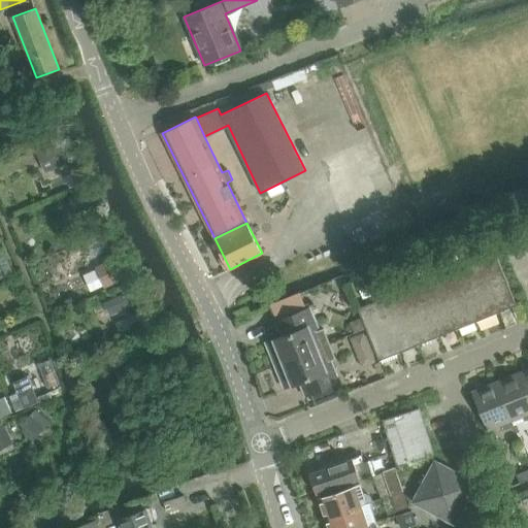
[(476,242),(481,252),(493,246),(490,237),(476,242)]
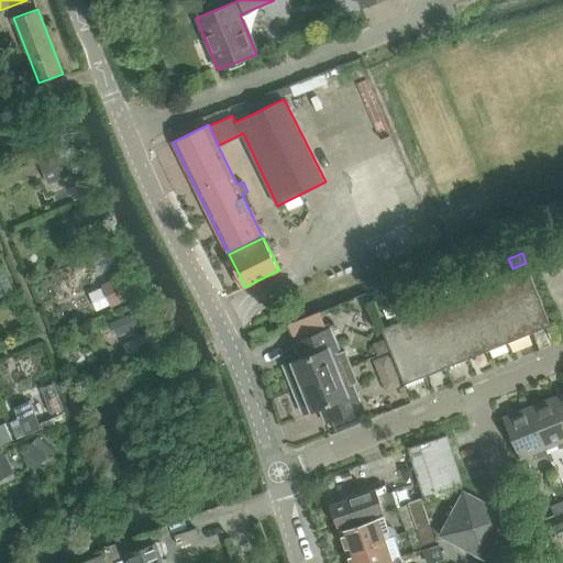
[(483,279),(496,275),(493,265),(479,271),(483,279)]
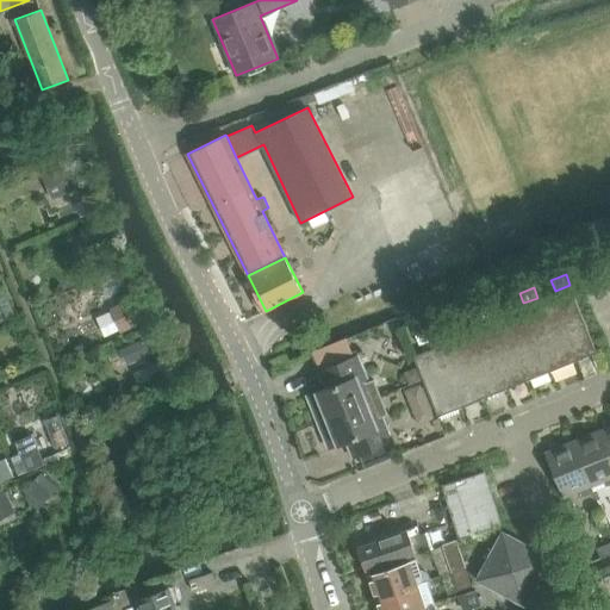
[(597,353),(572,292),(549,302),(573,362),(597,353)]
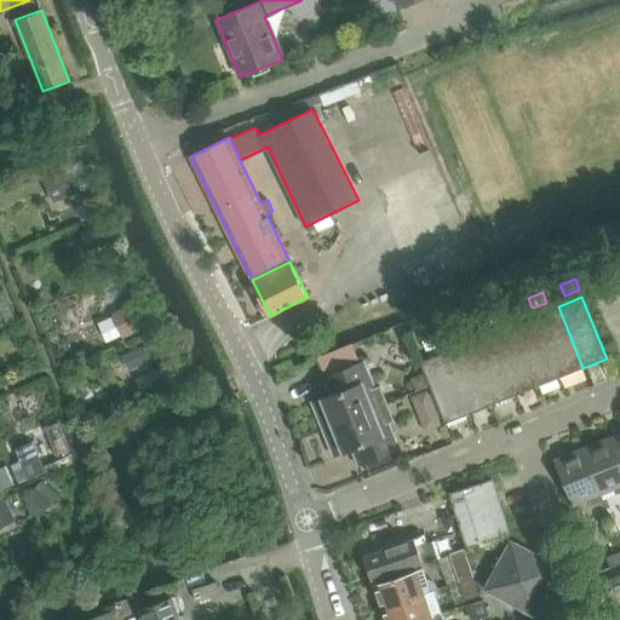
[(528,298),(514,304),(518,314),(532,308),(528,298)]
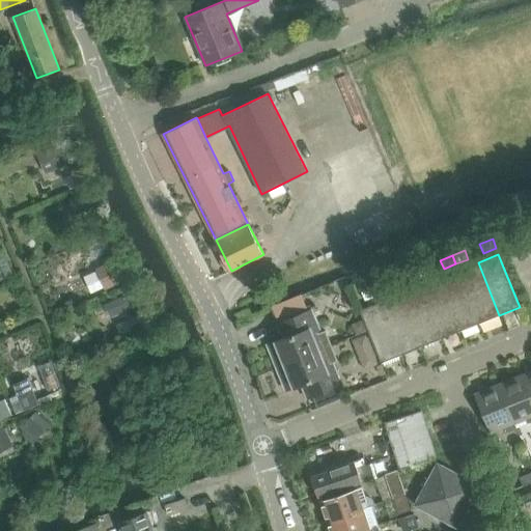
[(479,324),(499,315),(478,262),(458,271),(479,324)]
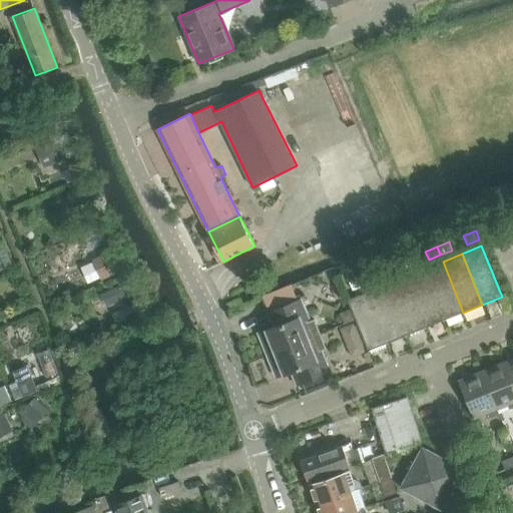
[(403,271),(415,266),(411,257),(399,262),(403,271)]
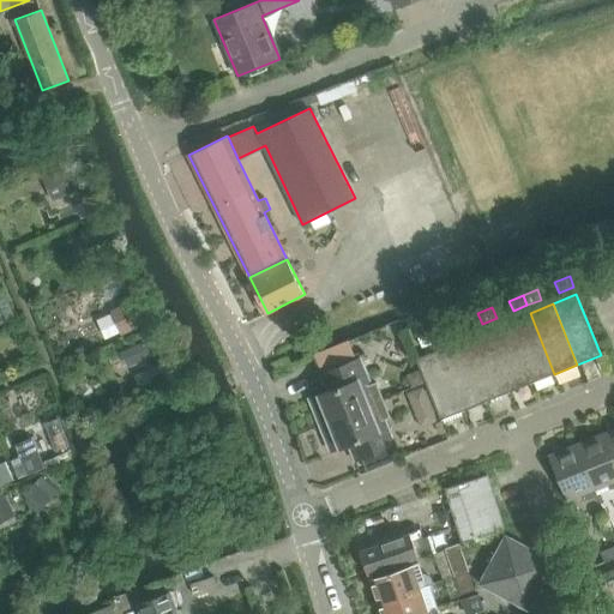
[(477,313),(463,319),(468,329),(482,324),(477,313)]
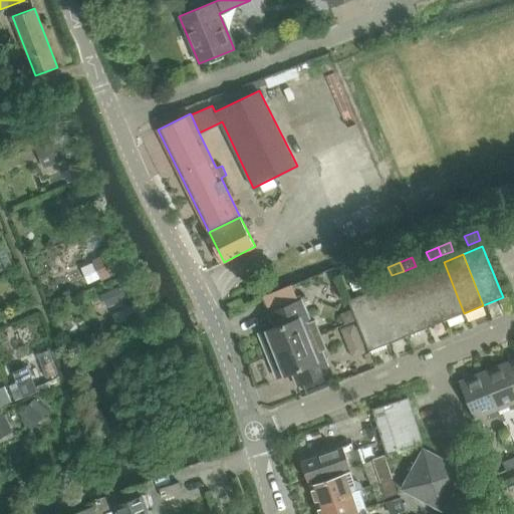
[(445,320),(464,313),(444,262),(425,269),(445,320)]
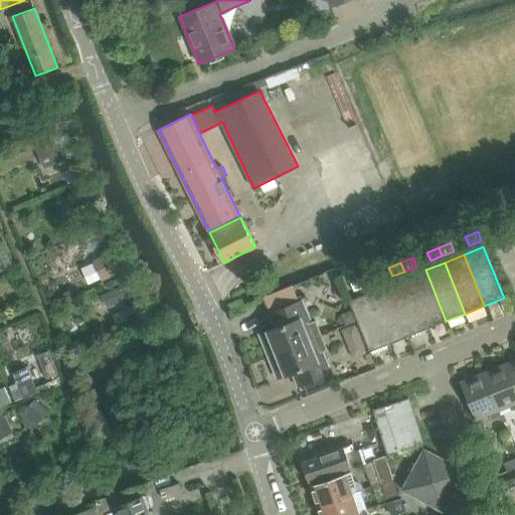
[(427,329),(446,321),(425,270),(406,278),(427,329)]
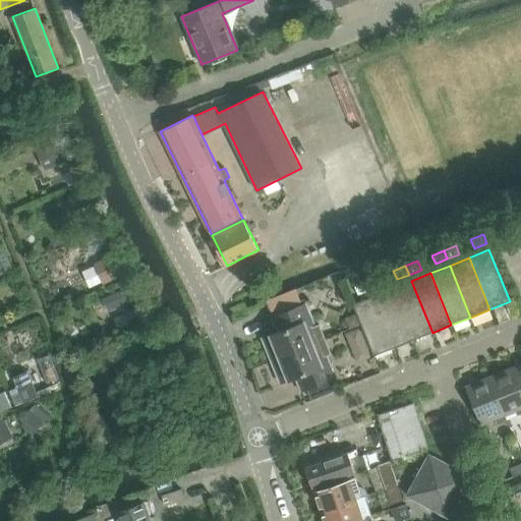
[(370,290),(383,285),(379,276),(367,281),(370,290)]
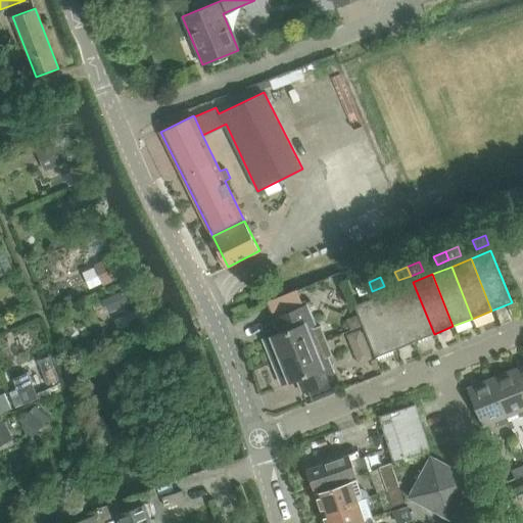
[(369,282),(355,287),(360,296),(372,291),(369,282)]
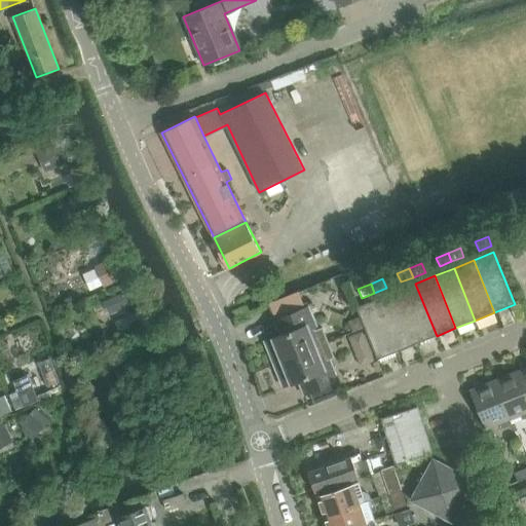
[(417,343),(437,336),(415,284),(396,291),(417,343)]
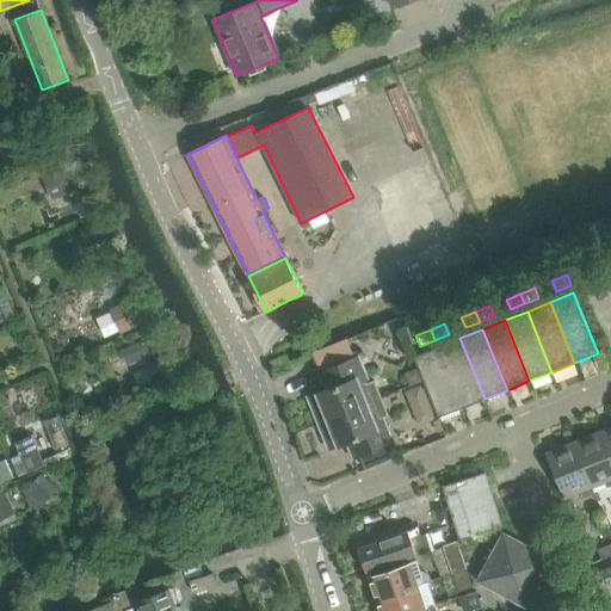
[(141,338),(121,347),(127,362),(147,352),(141,338)]
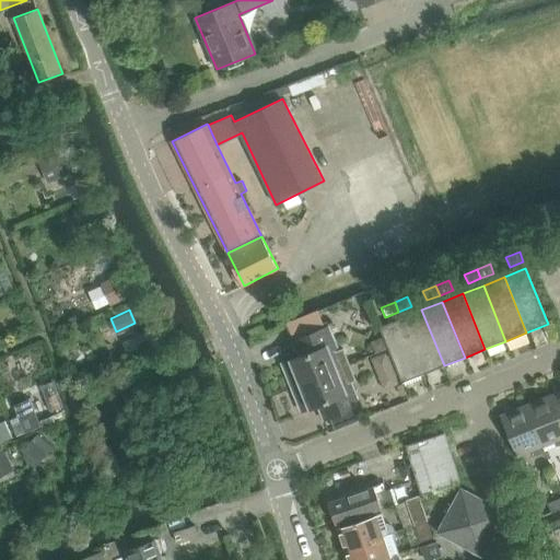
[(421,310),(401,318),(423,374),(444,365),(421,310)]
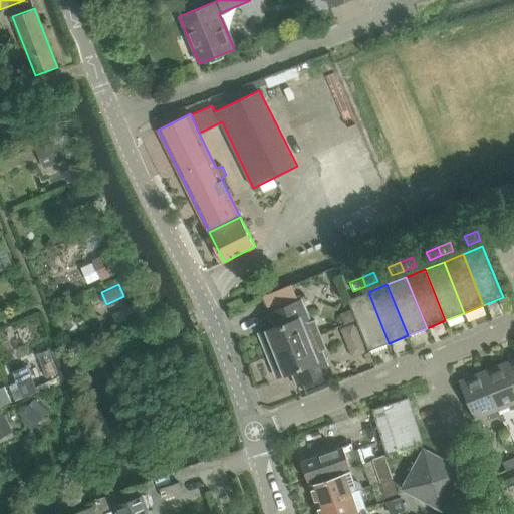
[(368,292),(348,300),(351,308),(356,319),(368,351),(389,343),(368,292)]
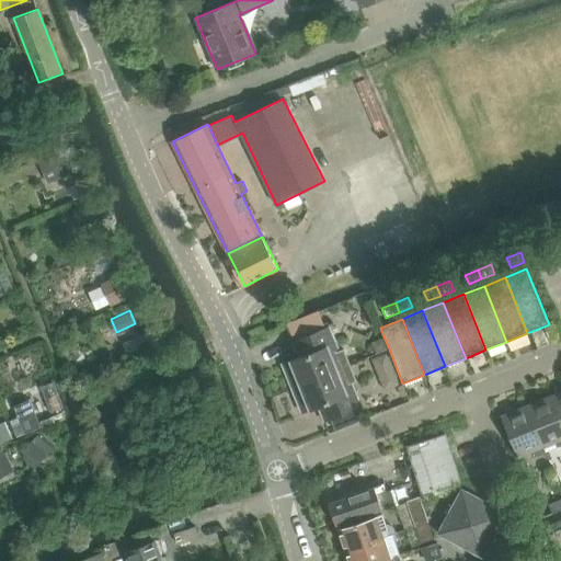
[(299,356),(284,363),(294,388),(339,369),(351,365),(345,351),(340,353),(330,327),(294,341),(299,356)]
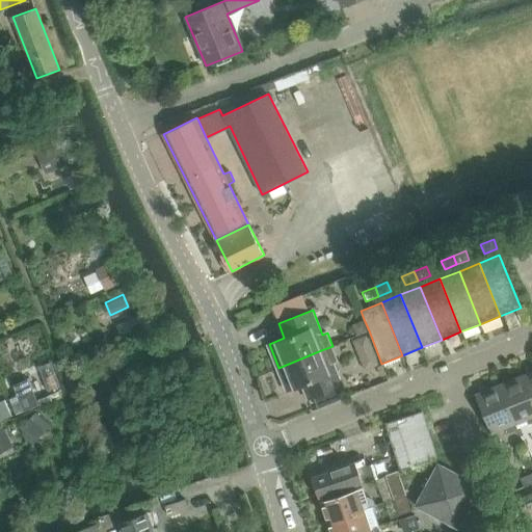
[(369,330),(364,319),(352,324),(357,336),(369,330)]
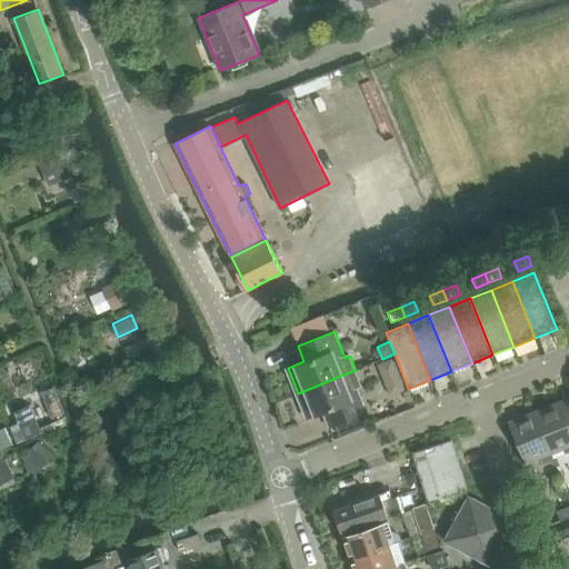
[(343,375),(298,393),(307,417),(323,411),(330,427),(367,412),(356,386),(361,383),(356,370),(343,375)]
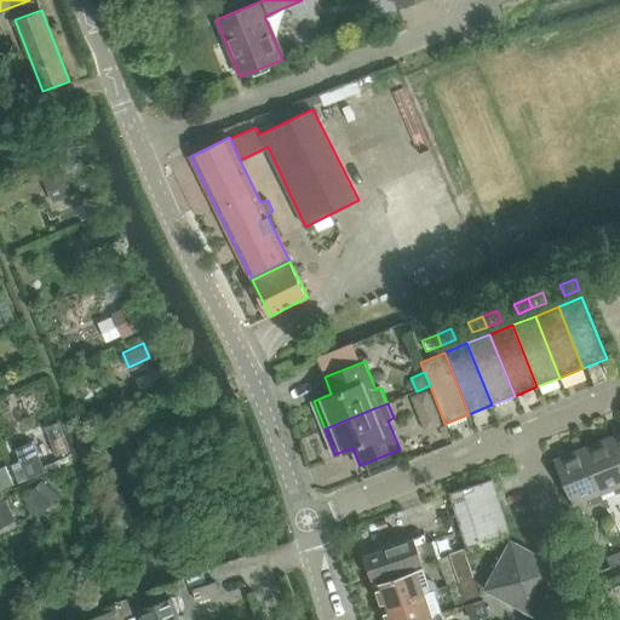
[(435,407),(419,414),(426,430),(442,424),(435,407)]
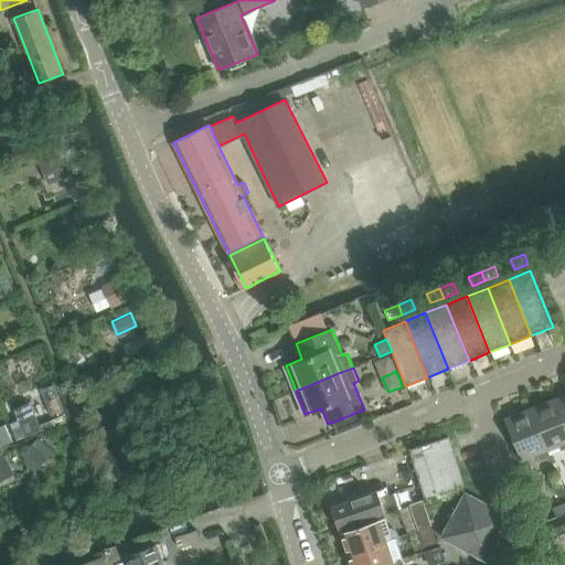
[(564,393),(555,397),(564,423),(564,393)]
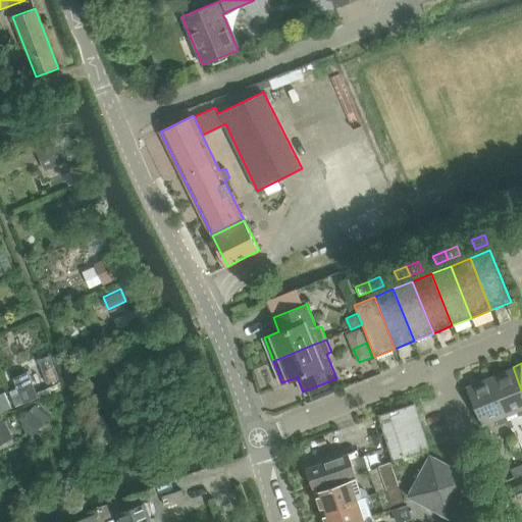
[(521,390),(513,367),(489,376),(507,417),(517,413),(518,416),(521,414),(521,390)]
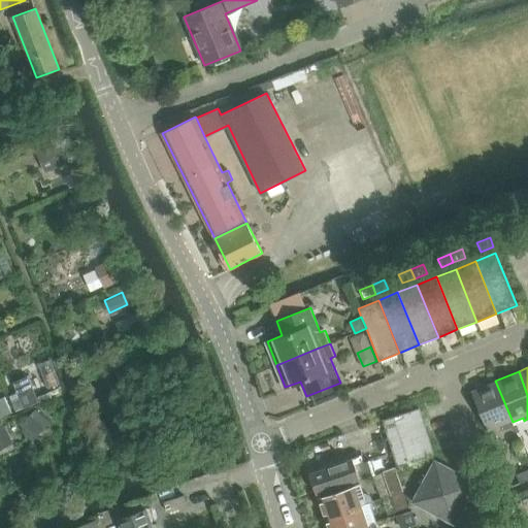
[(514,425),(512,422),(513,422),(495,381),(471,391),(488,431),(500,427),(501,430),(514,425)]
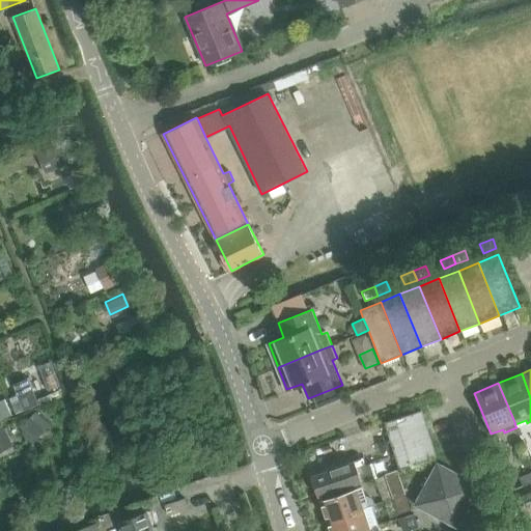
[(385,422),(400,468),(436,455),(420,410),(385,422)]
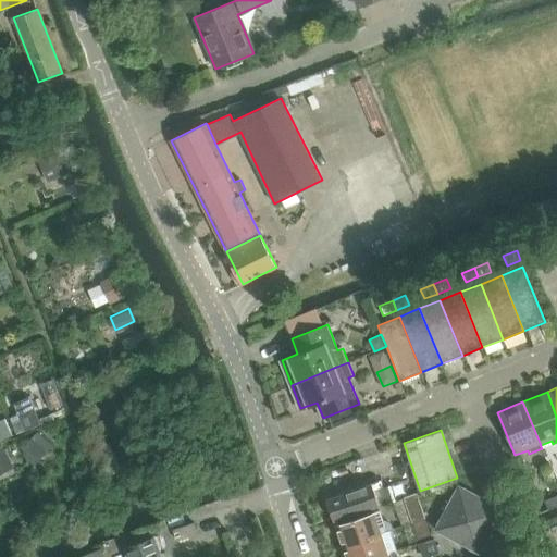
[(0,450),(0,470),(12,466),(4,449),(0,450)]
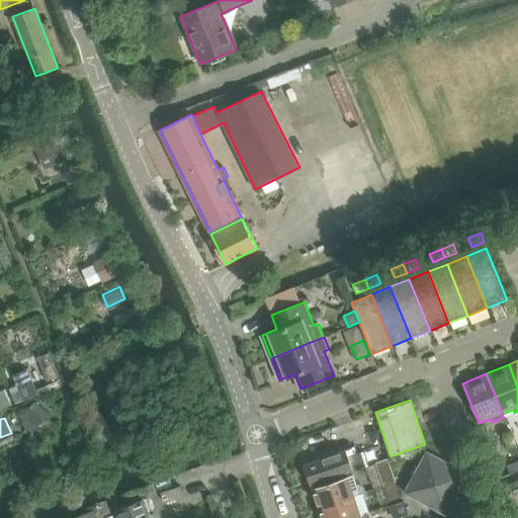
[(324,439),(322,433),(315,435),(317,442),(324,439)]
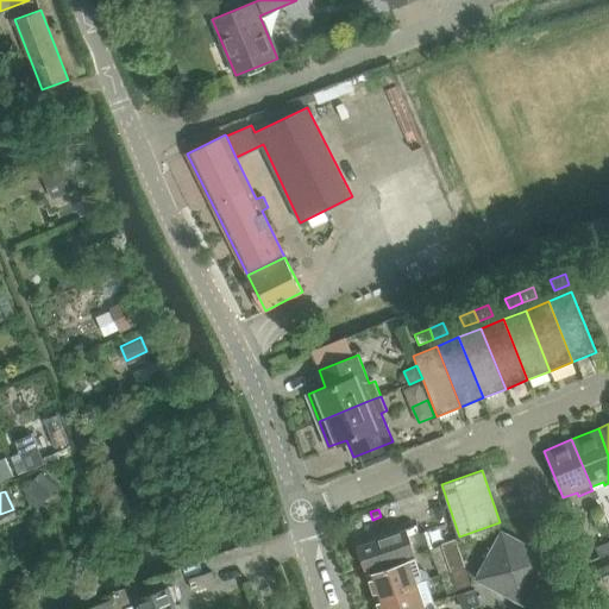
[(426,531),(418,534),(414,526),(358,545),(366,570),(432,547),(426,531)]
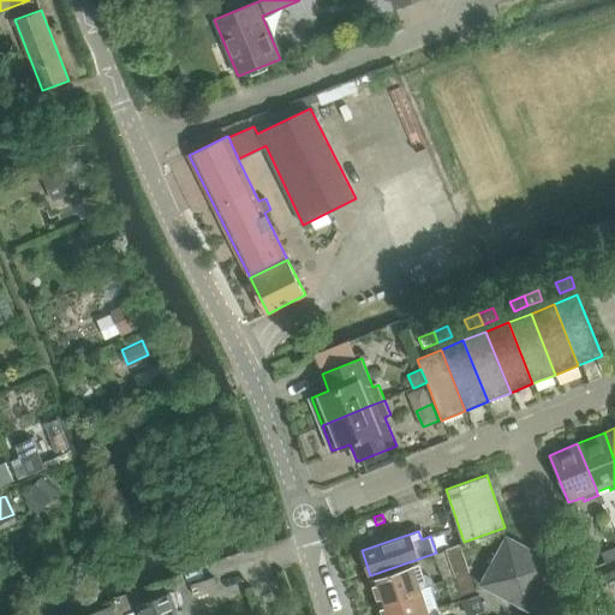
[(525,609),(532,607),(554,566),(553,559),(512,537),(503,539),(482,579),(484,587),(525,609)]
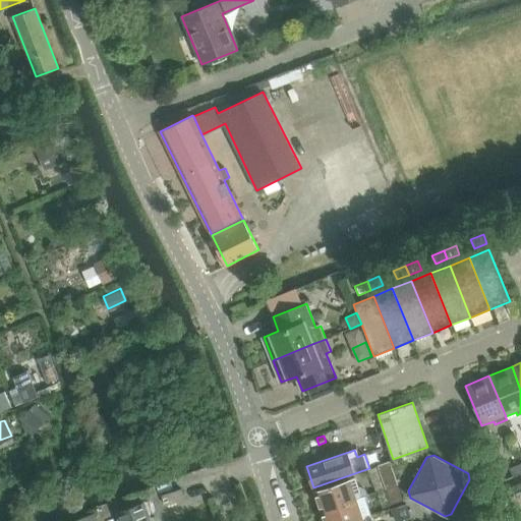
[(398,483),(391,461),(381,465),(388,487),(398,483)]
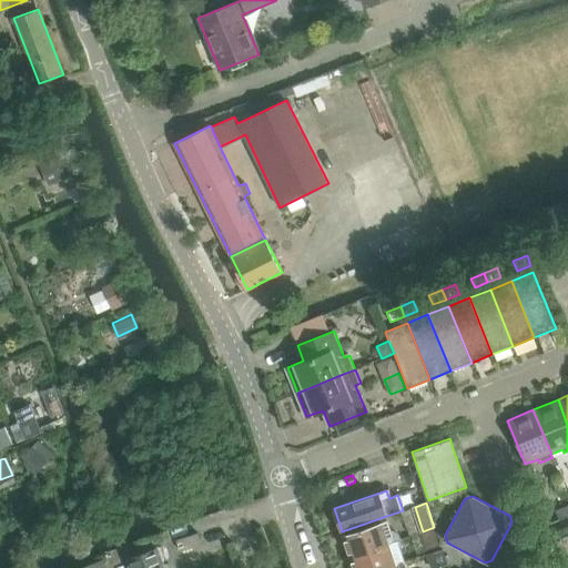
[(567,505),(556,510),(559,519),(567,515),(567,505)]
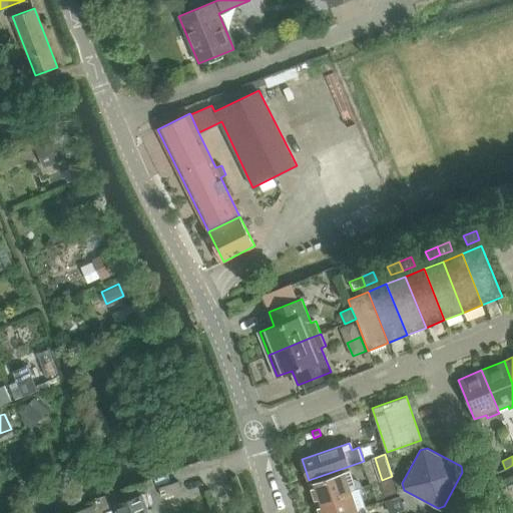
[(346,472),(311,484),(317,502),(362,487),(360,482),(356,480),(354,481),(351,471),(346,472)]
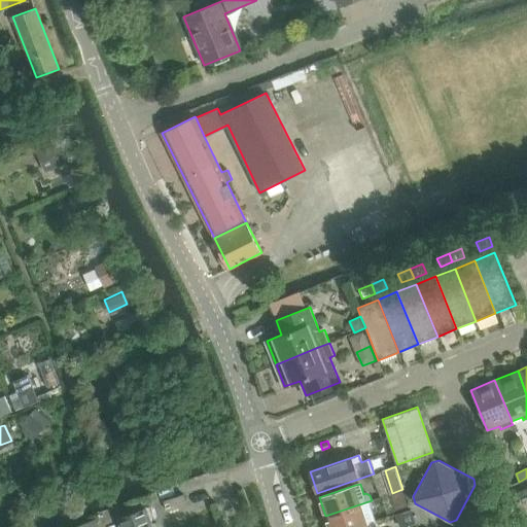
[(392,493),(397,511),(409,506),(402,489),(392,493)]
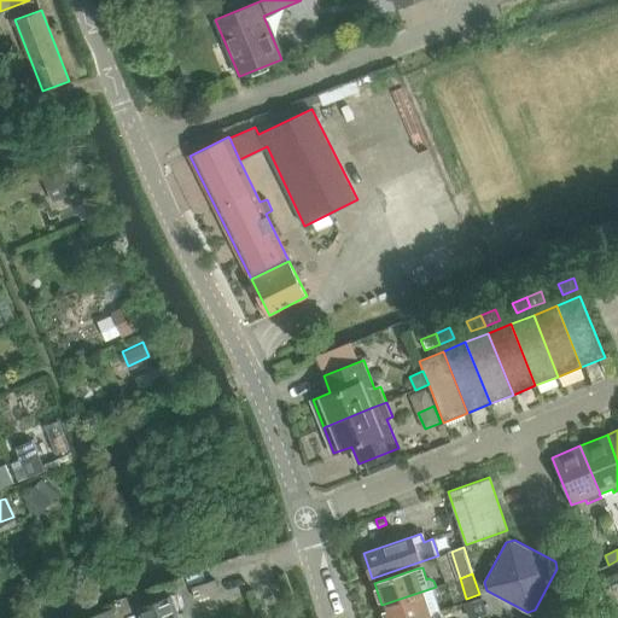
[(216,579),(193,588),(197,600),(221,592),(216,579)]
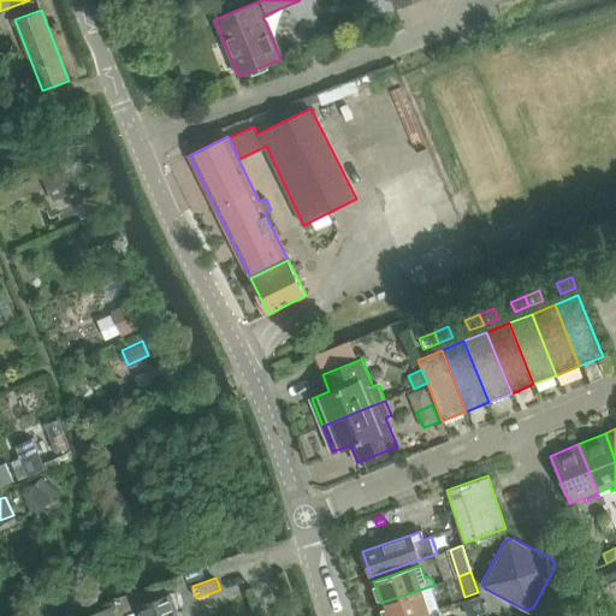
[(437,593),(434,586),(434,585),(380,603),(384,615),(418,615),(438,609),(433,596),(437,593)]
